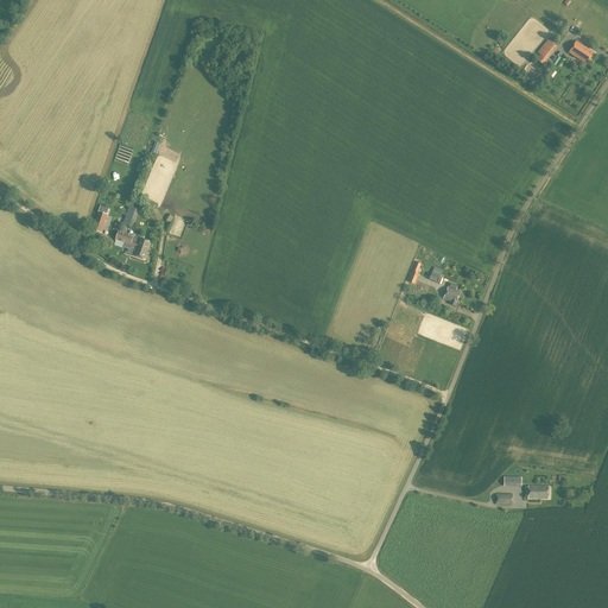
[(548,40),(545,43),(555,51),(557,48),(548,40)]
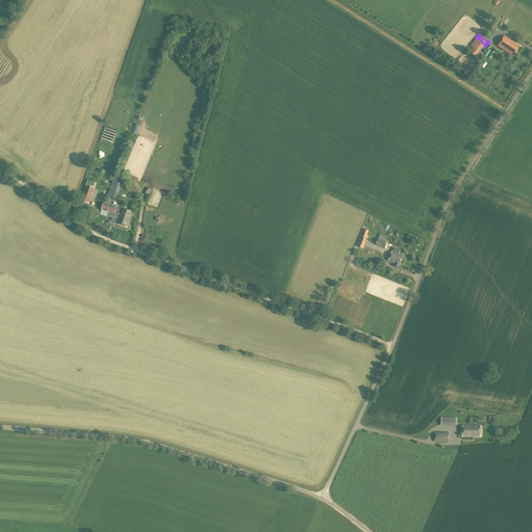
[(513,56),(520,47),(504,36),(498,47),(513,56)]
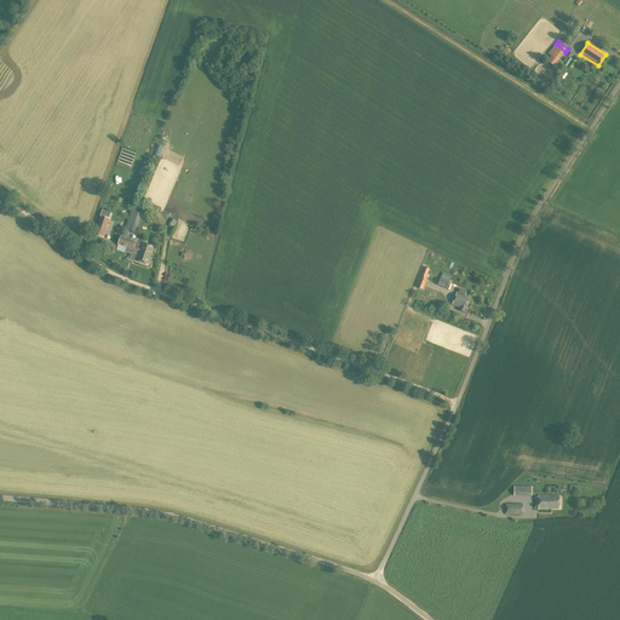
[(554,67),(563,56),(554,47),(547,55),(551,57),(547,62),(554,67)]
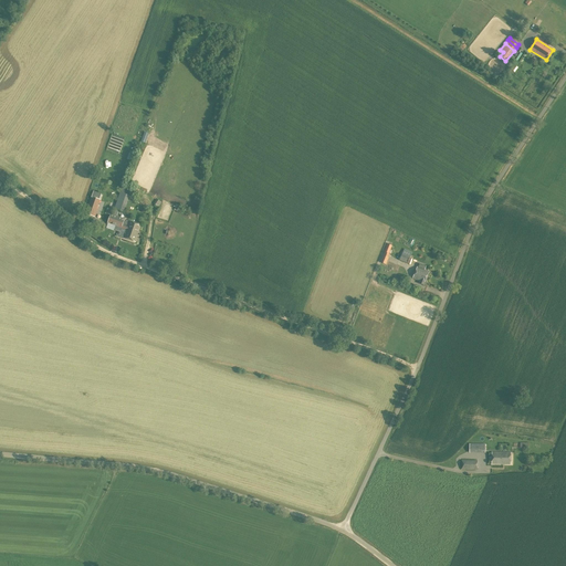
[(114,134),(108,149),(118,153),(124,138),(114,134)]
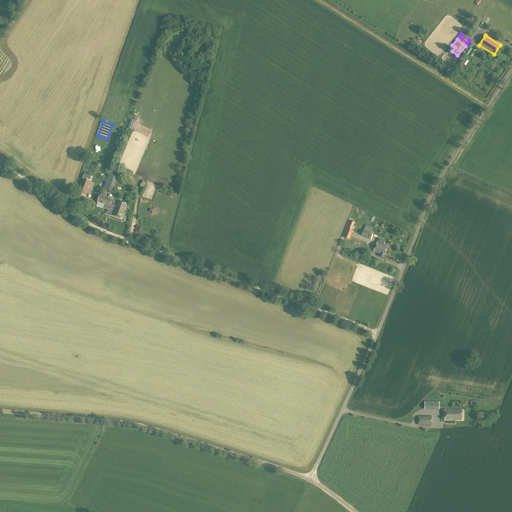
[(113,188),(115,181),(112,180),(108,178),(104,189),(110,191),(112,187),(113,188)]
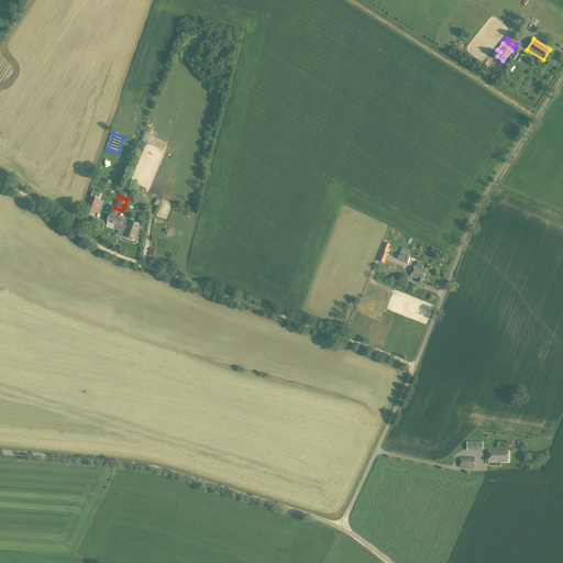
[(122,223),(122,224),(124,219),(116,216),(111,214),(110,214),(108,223),(125,229),(123,236),(135,241),(138,233),(135,233),(135,232),(131,231),(132,230),(130,230),(130,228),(127,227),(127,228),(121,225),(122,223)]
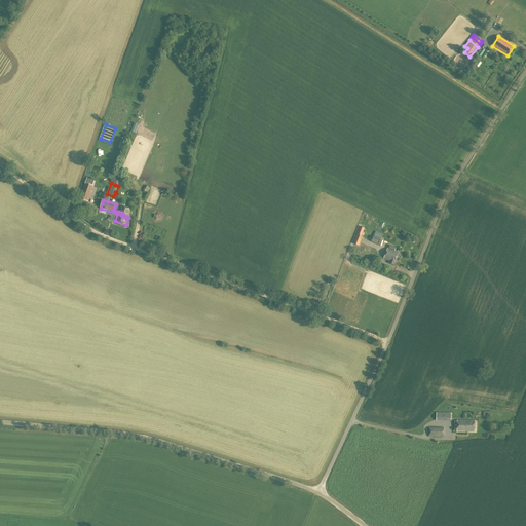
[(126,218),(128,218),(132,210),(120,205),(119,211),(114,210),(114,209),(113,211),(118,213),(118,212),(121,213),(121,215),(123,215),(122,216),(126,217),(126,218)]
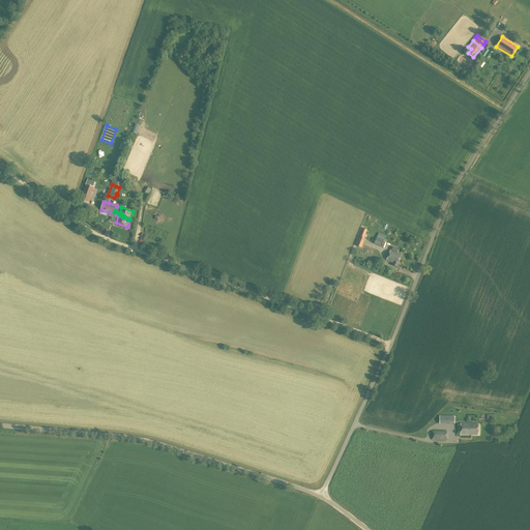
[(381,247),(386,236),(379,233),(374,244),(381,247)]
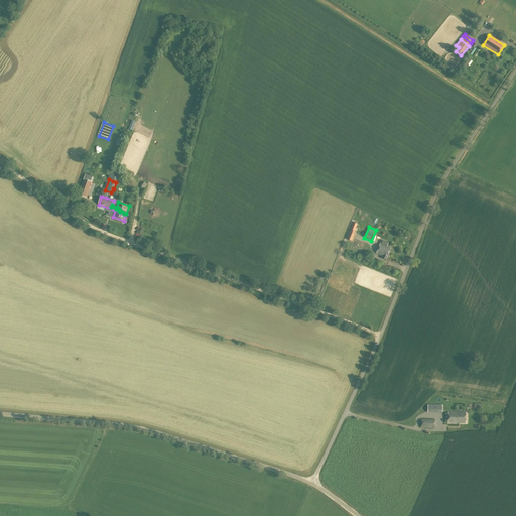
[(387,260),(391,248),(387,247),(388,243),(382,241),(377,254),(380,255),(380,256),(383,257),(382,258),(387,260)]
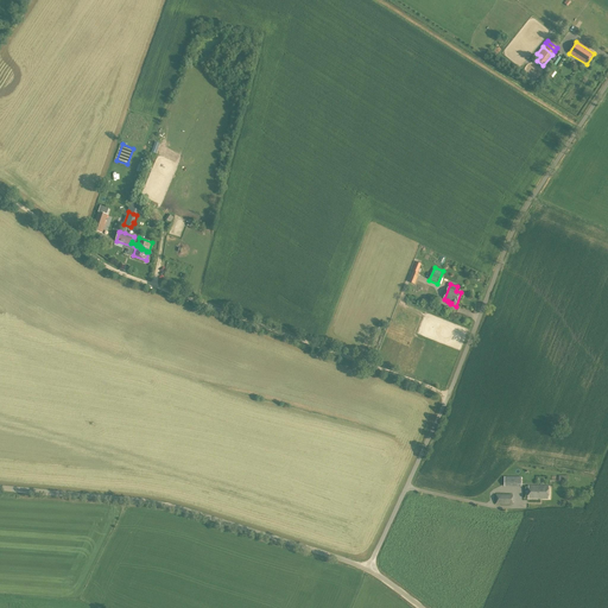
[(92,314),(95,306),(88,304),(86,311),(92,314)]
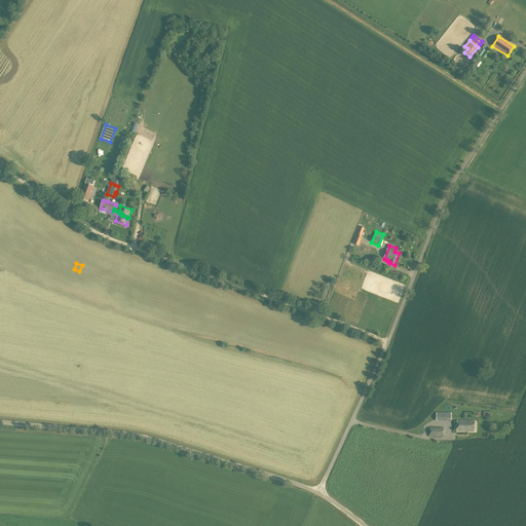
[(457,431),(475,431),(475,420),(457,420),(457,431)]
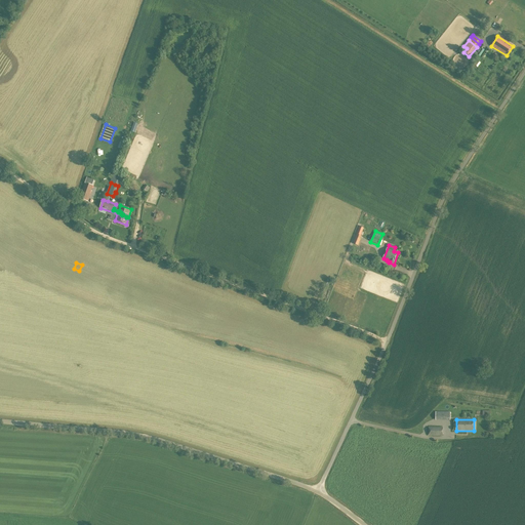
[(443,436),(443,427),(428,427),(428,436),(443,436)]
